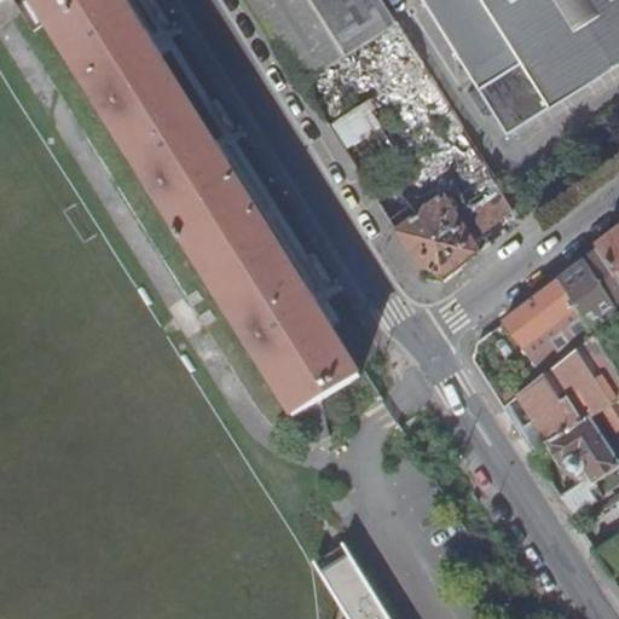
[(46,25),(291,415),(294,434),(305,432),(306,440),(327,438),(319,397),(356,374),(119,0),(44,0),(34,6),(46,25)]
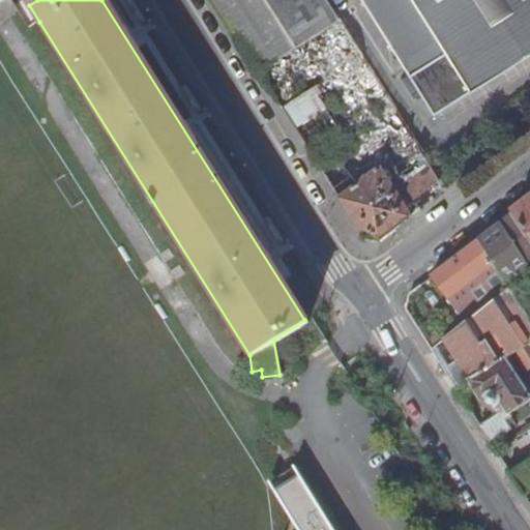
[(213,0),(257,68),(339,19),(327,0),(213,0)]
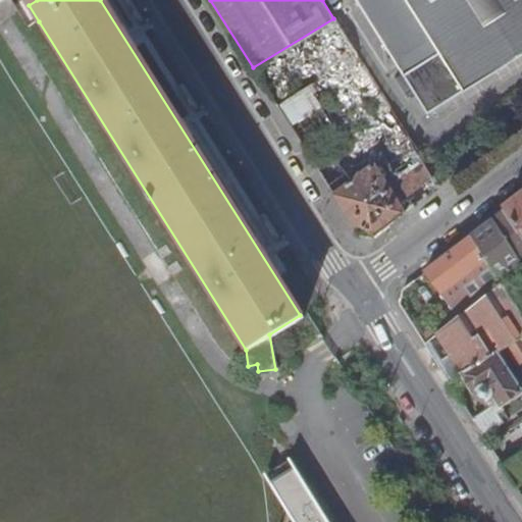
[(521,51),(521,0),(359,0),(427,110),(521,51)]
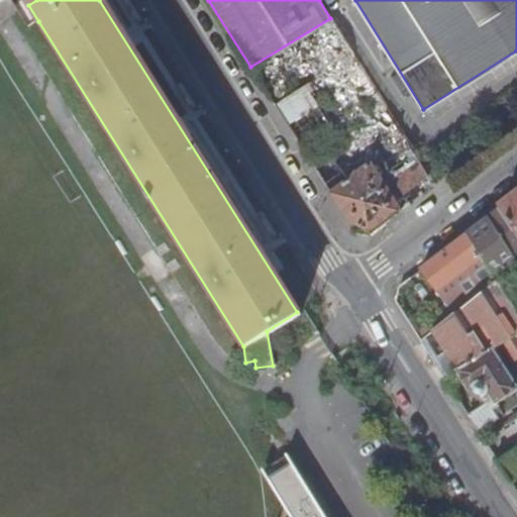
[(305,85),(274,104),(298,142),(328,124),(305,85)]
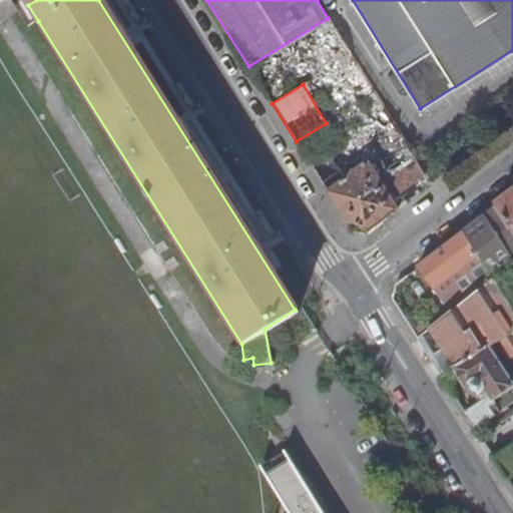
[(403,137),(377,154),(401,193),(416,182),(426,174),(403,137)]
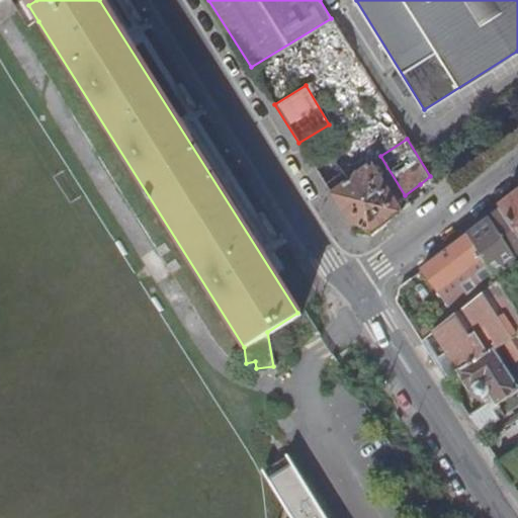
[(370,235),(402,211),(370,163),(348,178),(333,157),(316,169),(354,231),(370,235)]
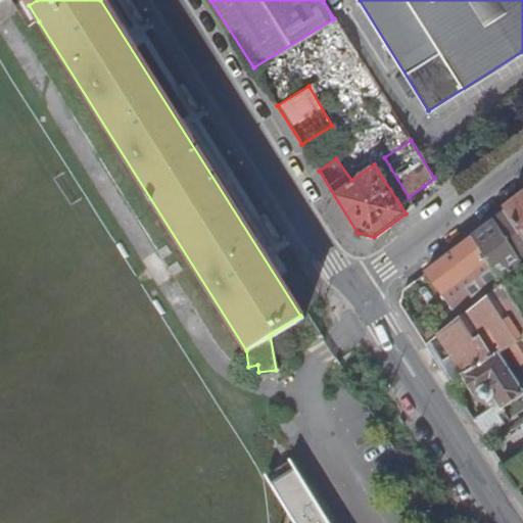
[(440,187),(434,178),(424,186),(431,194),(440,187)]
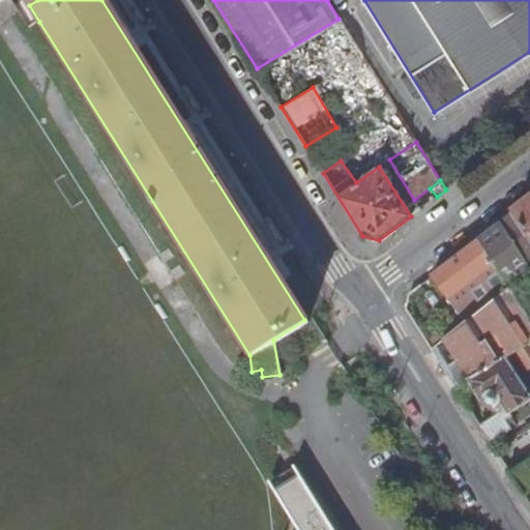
[(529,204),(513,217),(529,242),(529,204)]
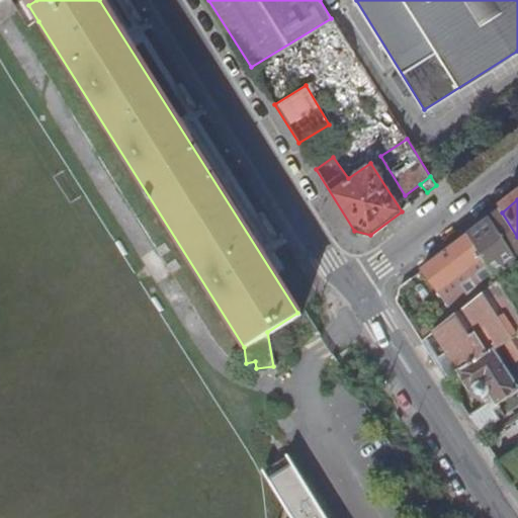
[(517,237),(502,212),(477,232),(503,272),(517,261),(517,237)]
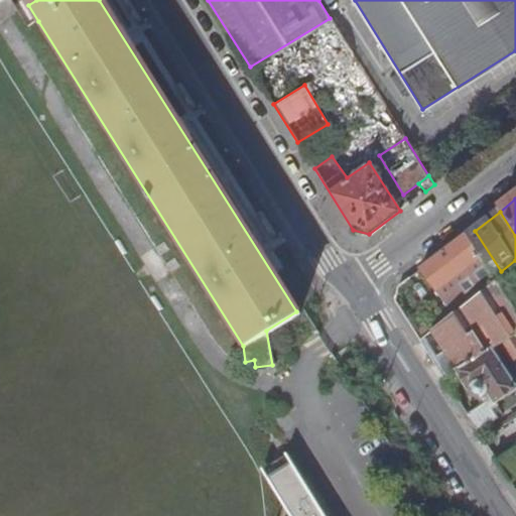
[(467,237),(420,272),(447,308),(445,310),(450,318),(496,283),(467,237)]
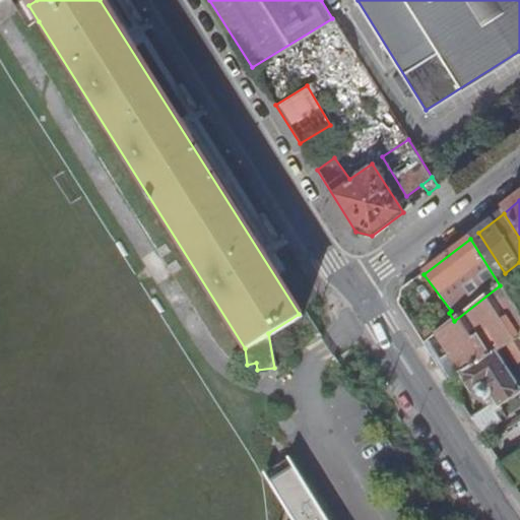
[(444,328),(423,344),(447,383),(460,375),(496,353),(506,346),(519,337),(519,316),(500,285),(454,321),(444,328)]
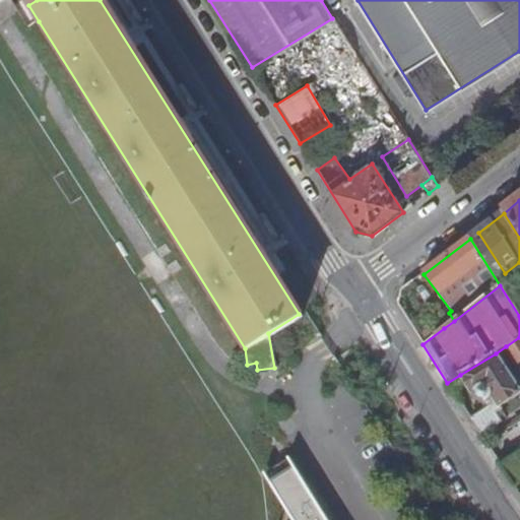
[(449,313),(439,321),(444,328),(454,321),(449,313)]
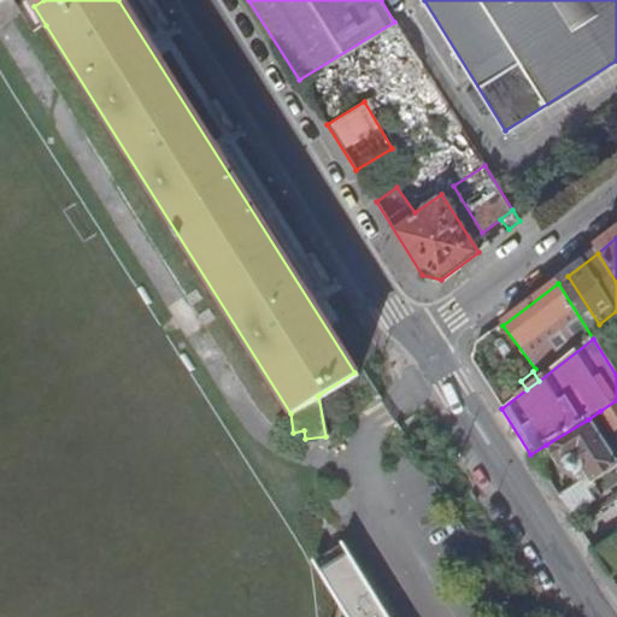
[(513,386),(495,399),(501,409),(527,389),(521,381),(513,386)]
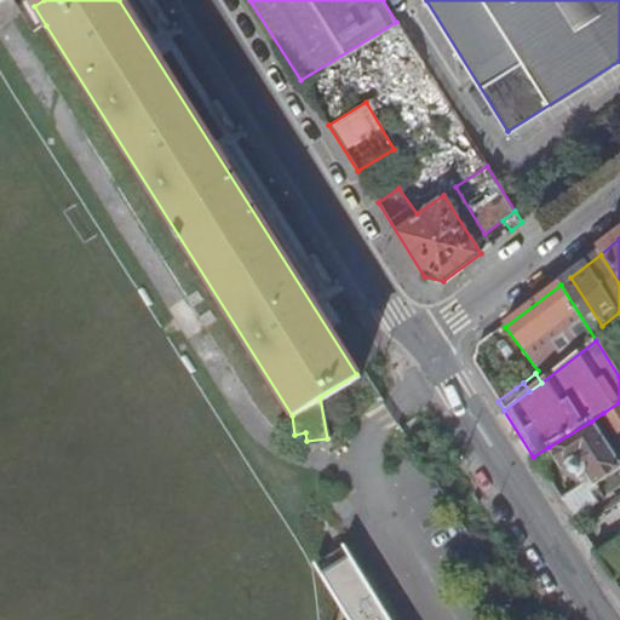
[(619,435),(619,402),(603,413),(616,434),(619,435)]
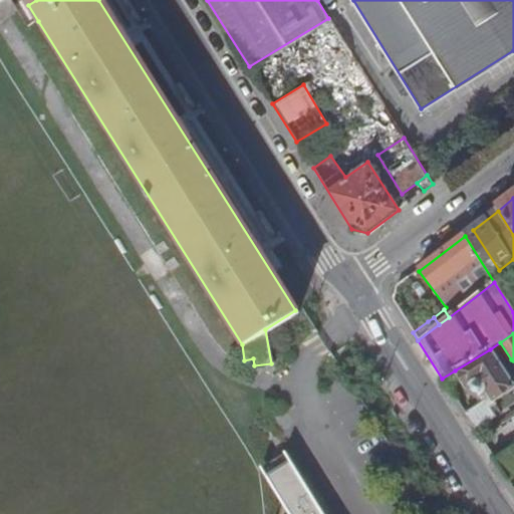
[(465,415),(475,430),(494,417),(489,409),(495,405),(494,403),(513,390),(513,386),(490,349),(455,370),(468,391),(470,390),(472,395),(475,397),(477,398),(480,398),(484,396),(487,401),(465,415)]
